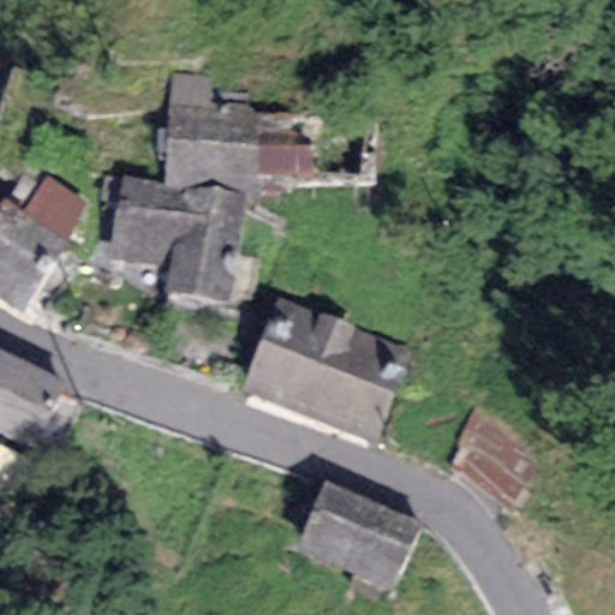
[(169,75),(163,184),(244,197),(257,199),(258,174),(261,114),(261,107),(210,106),(209,77),(169,75)]
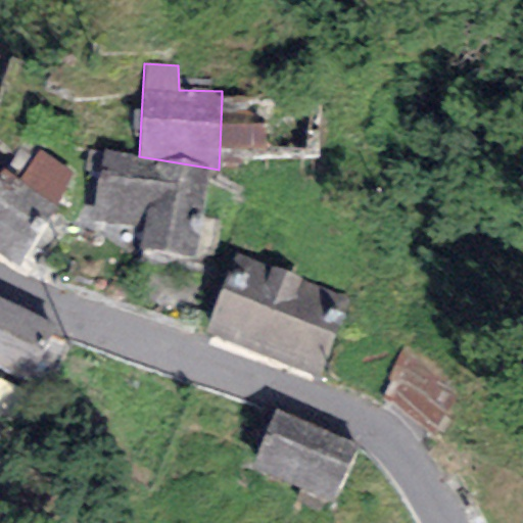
[(247,98),(222,97),(220,148),(263,150),(264,119),(246,119),(247,98)]
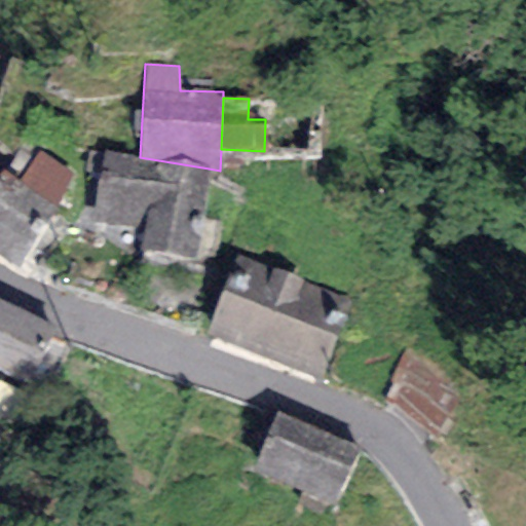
[(16,182),(54,211),(73,176),(39,151),(16,182)]
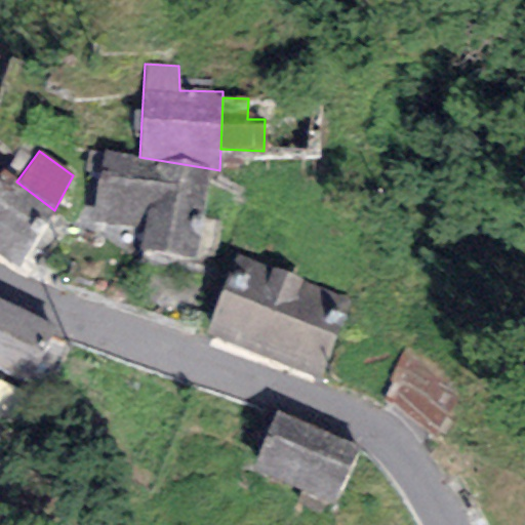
[(139,157),(103,151),(91,220),(143,229),(139,250),(194,258),(208,168),(139,157)]
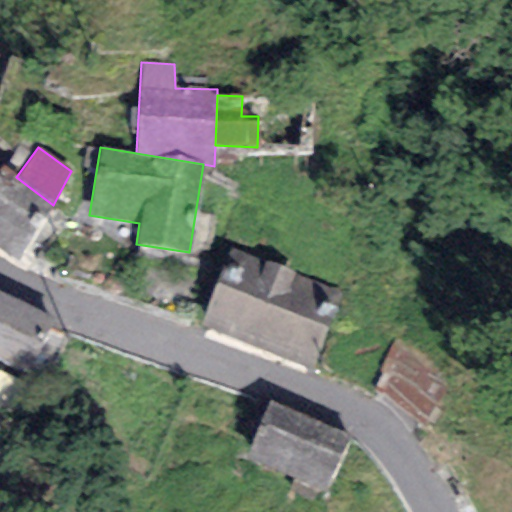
[(16,177),(0,166),(0,250),(13,260),(53,205),(16,177)]
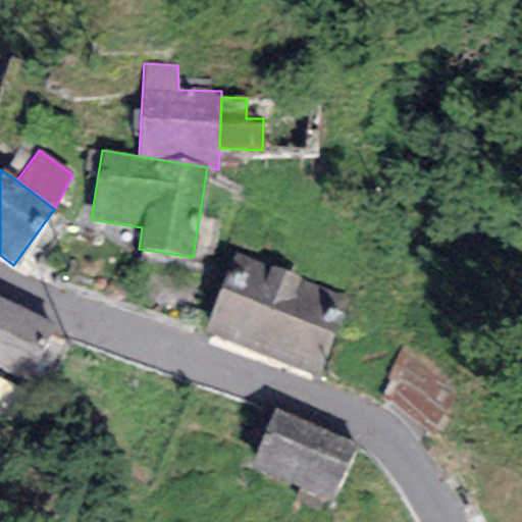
[(351,299),(233,254),(203,331),(320,376),(351,299)]
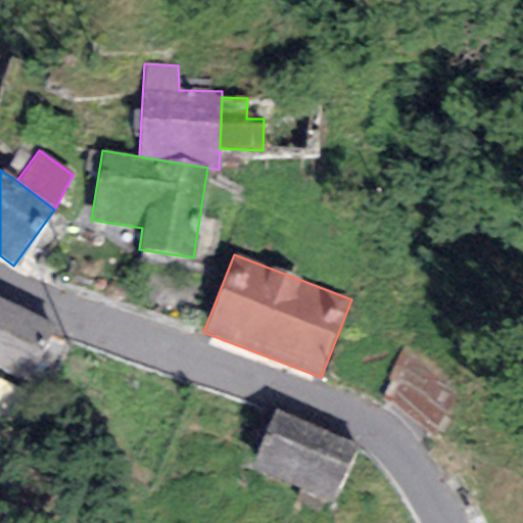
[(54,325),(0,298),(0,366),(28,380),(54,325)]
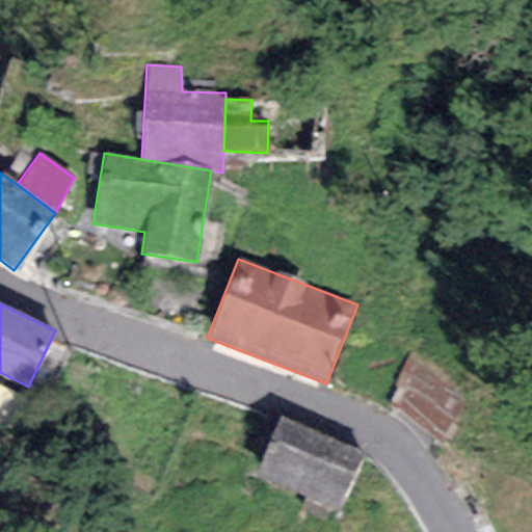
[(478,391),(411,351),(391,384),(397,389),(386,408),(446,444),(478,391)]
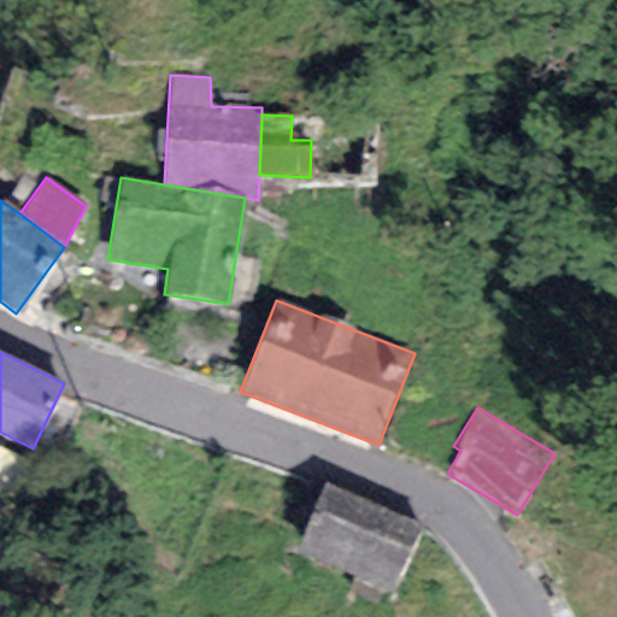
[(423,526),(324,483),(294,552),(394,594),(423,526)]
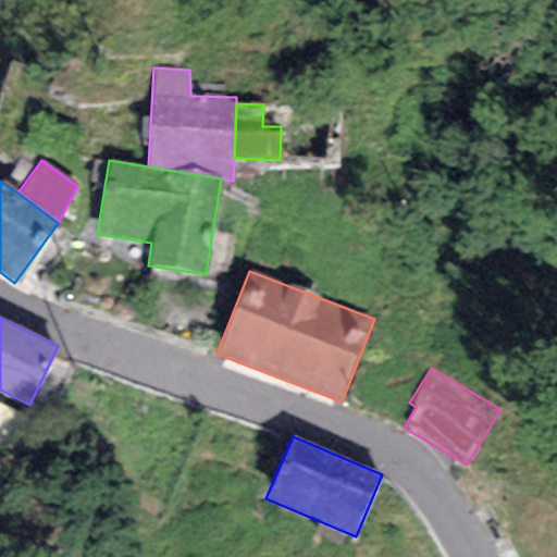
All buildings are outlined.
